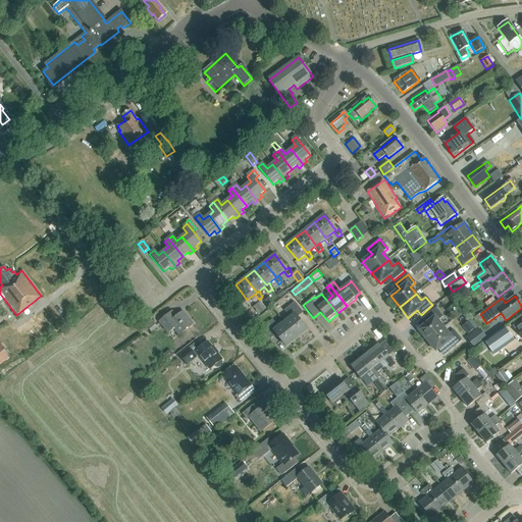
[(274,302),(269,297),(264,301),(269,307),(274,302)]
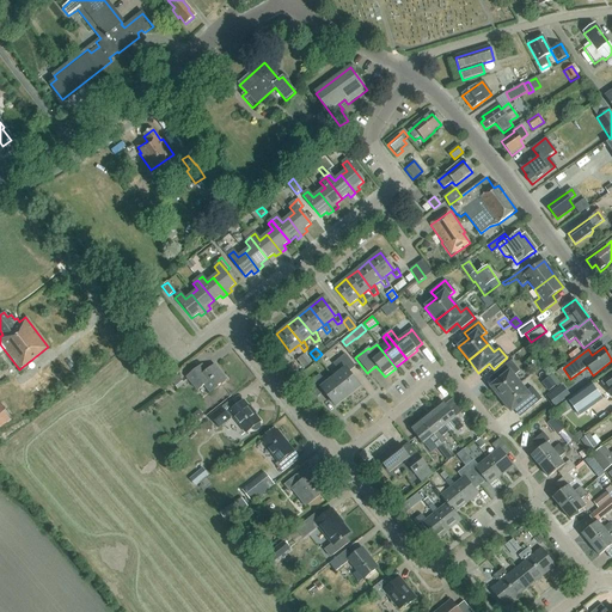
[(332,378),(348,397),(360,387),(348,373),(355,367),(346,355),(332,365),(338,373),(332,378)]
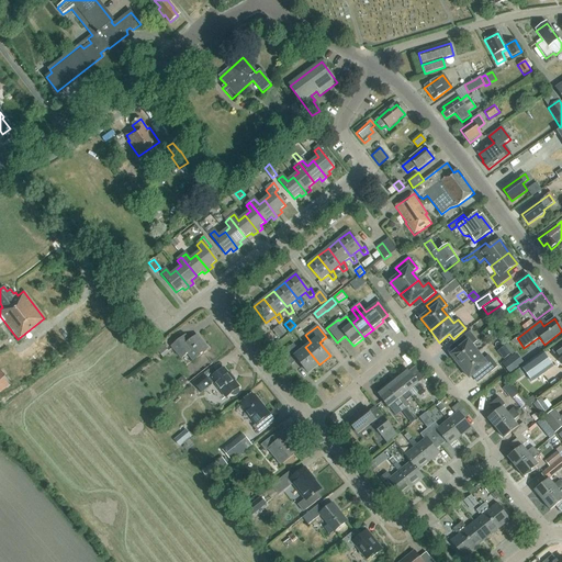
[(282,327),(274,333),(279,339),(287,333),(282,327)]
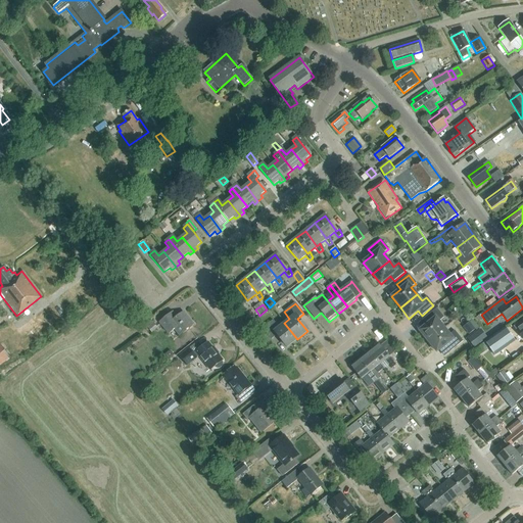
[(419,331),(428,342),(444,329),(438,322),(443,318),(436,308),(424,319),(428,324),(419,331)]
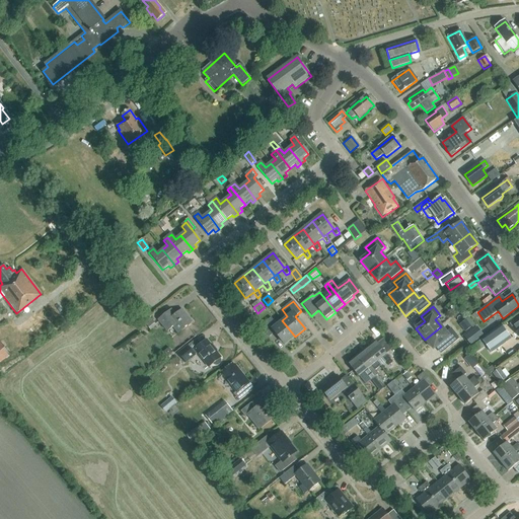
[(170,309),(157,319),(166,331),(172,327),(177,334),(191,322),(181,310),(174,315),(170,309)]
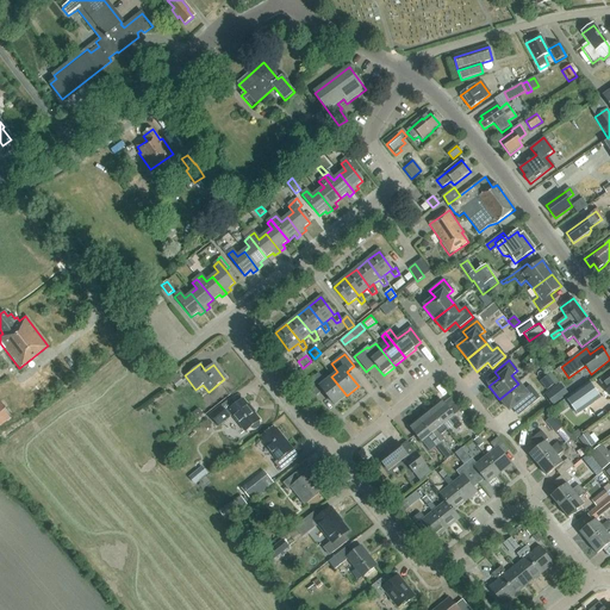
[(154,374),(149,369),(143,374),(147,379),(154,374)]
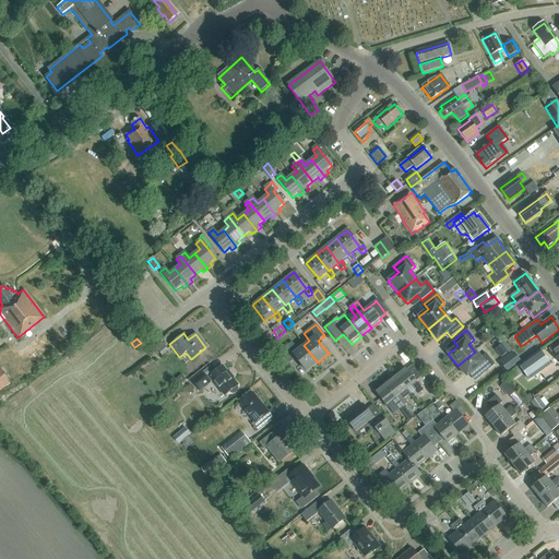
[(168,352),(161,341),(152,347),(155,353),(158,351),(162,356),(168,352)]
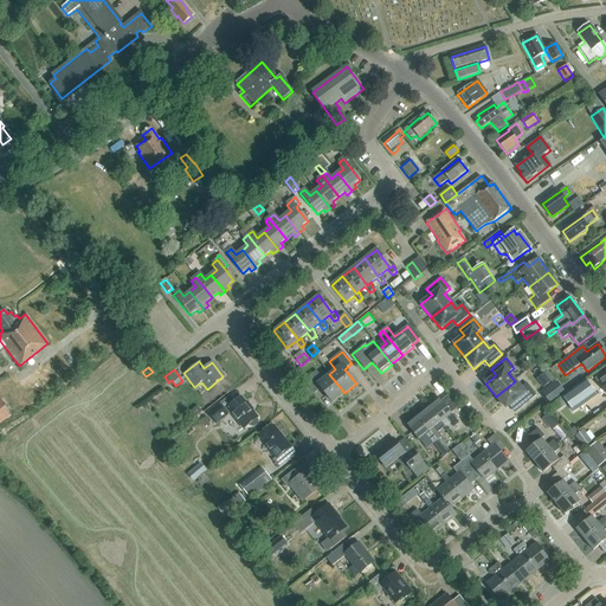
[(303,378),(298,371),(294,374),(300,381),(303,378)]
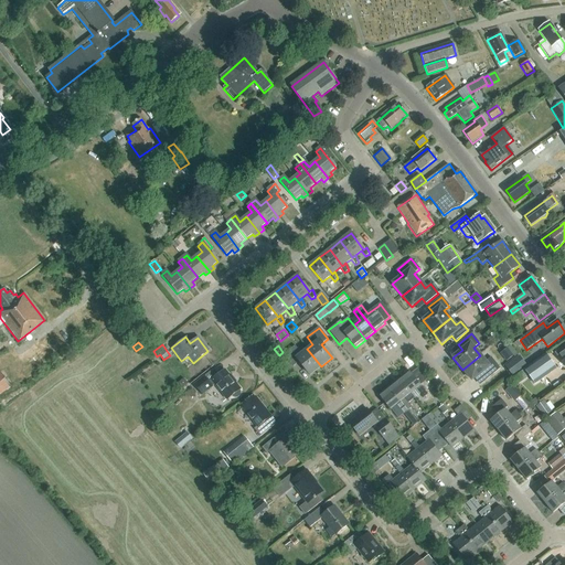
[(564,345),(555,353),(564,365),(564,345)]
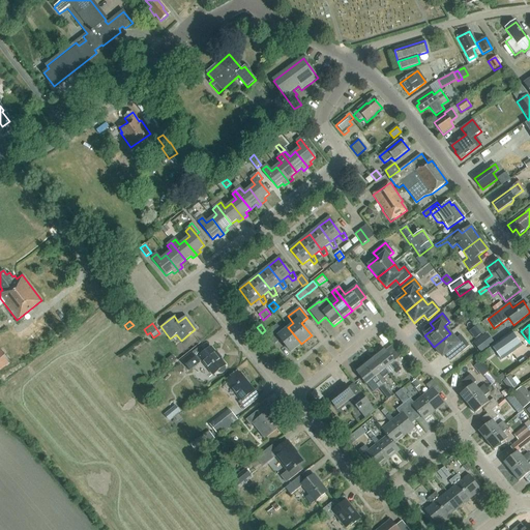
[(291,352),(301,344),(288,327),(283,332),(276,325),(266,333),(275,344),(281,340),(291,352)]
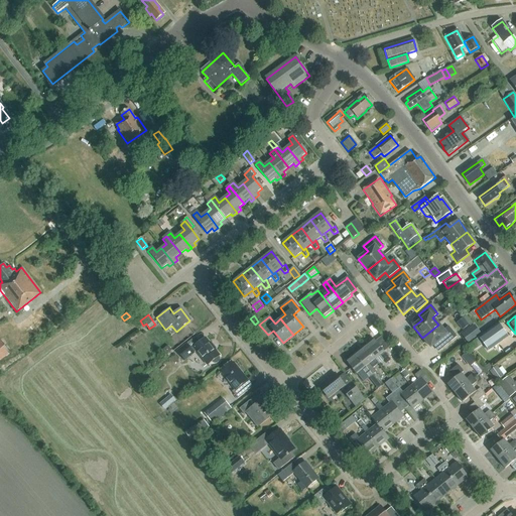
[(507,337),(498,324),(479,338),(482,343),(484,346),(488,351),(507,337)]
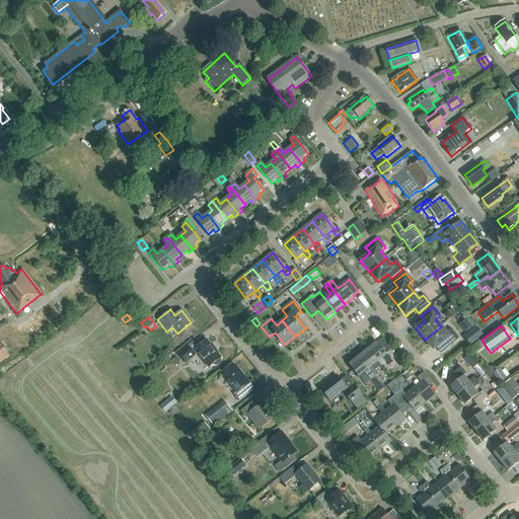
[(441,326),(425,340),(433,350),(442,343),(447,349),(459,339),(450,328),(446,332),(441,326)]
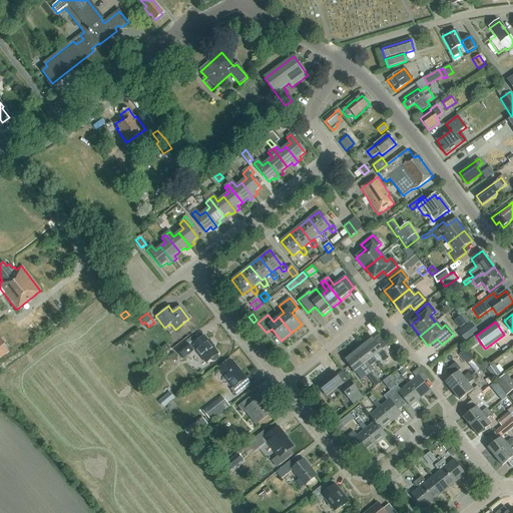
[(472,324),(458,334),(465,342),(474,334),(478,332),(472,324)]
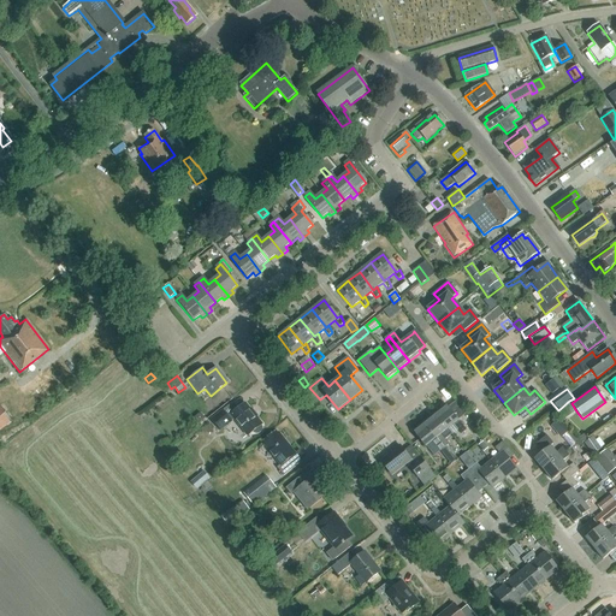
[(466,431),(457,420),(466,414),(455,402),(448,408),(444,404),(433,413),(446,430),(452,425),(461,434),(466,431)]
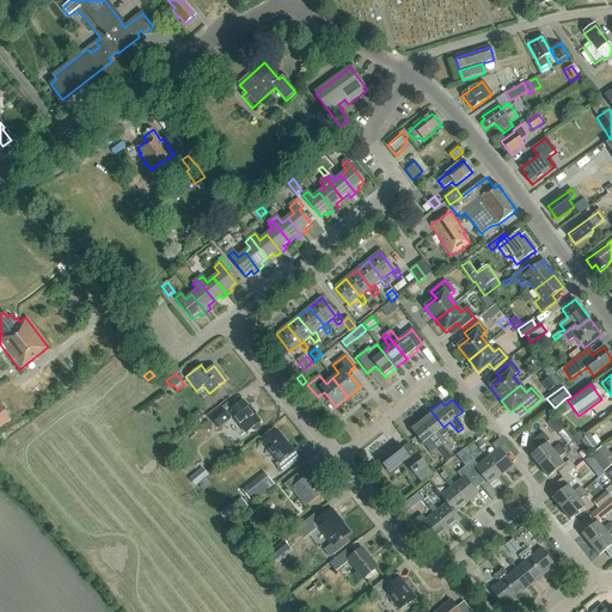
[(219,428),(232,417),(245,434),(251,429),(251,430),(255,432),(257,432),(259,429),(259,427),(259,424),(258,423),(259,422),(254,415),(255,414),(249,407),(248,408),(243,402),(232,410),(227,403),(209,417),(219,428)]
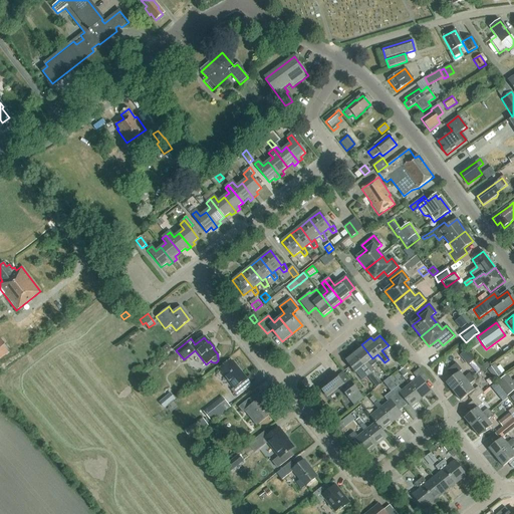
[(0,339),(0,358),(9,352),(0,339)]
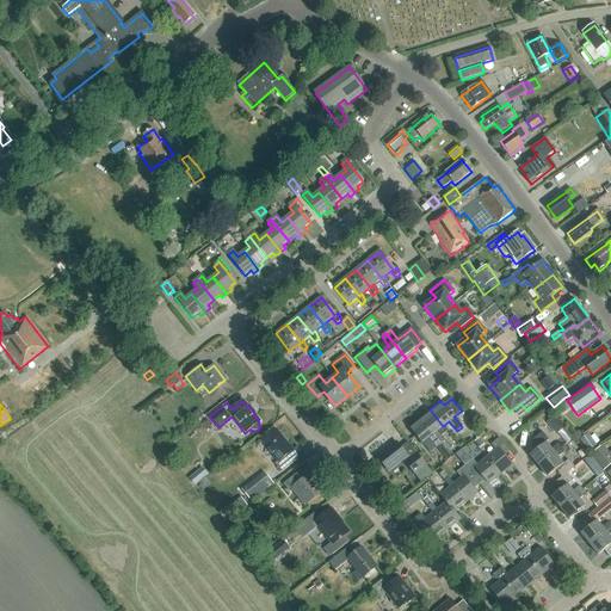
[(203,415),(198,409),(192,414),(197,420),(203,415)]
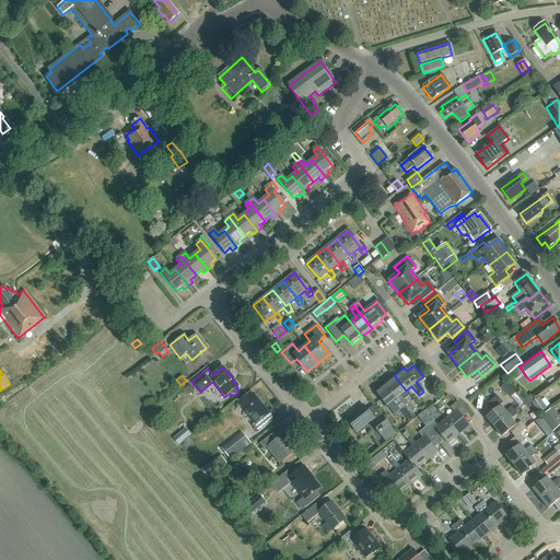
[(406,391),(394,375),(385,383),(404,408),(407,405),(404,400),(410,395),(406,391)]
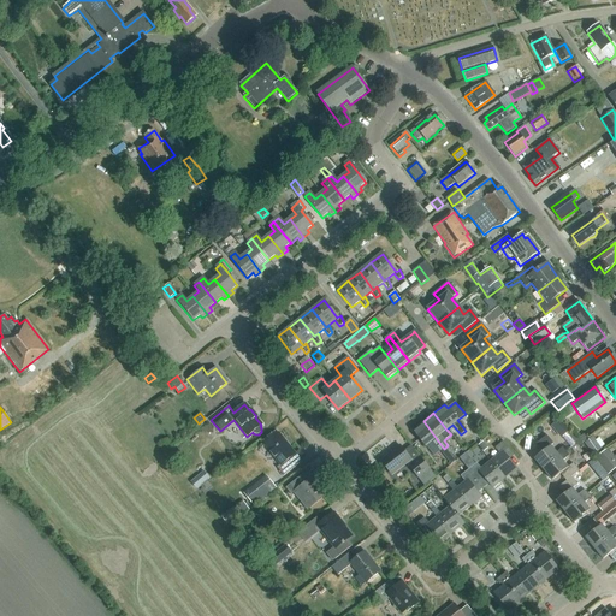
[(558,420),(552,426),(562,438),(569,432),(558,420)]
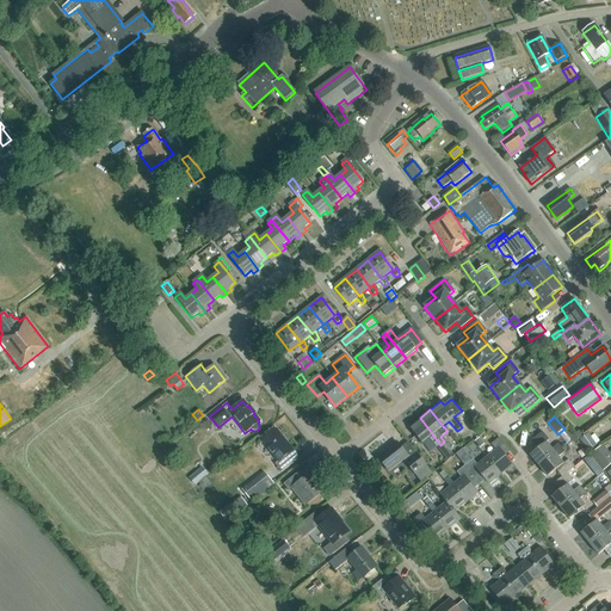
[(437,448),(440,445),(420,418),(408,427),(421,444),(429,438),(437,448)]
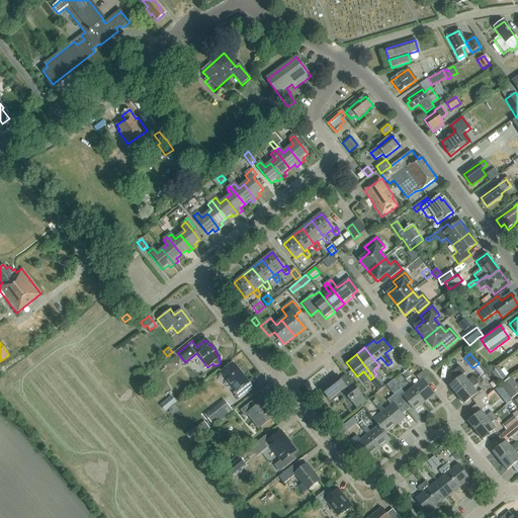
[(499,366),(500,368),(508,363),(506,360),(499,366)]
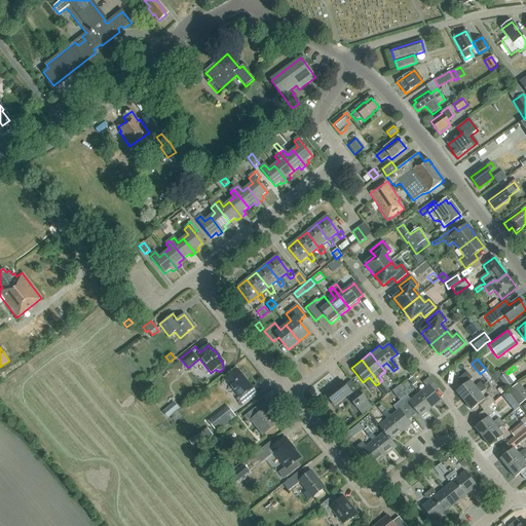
[(251,387),(237,371),(225,380),(239,398),(236,400),(241,406),(251,399),(246,391),(251,387)]
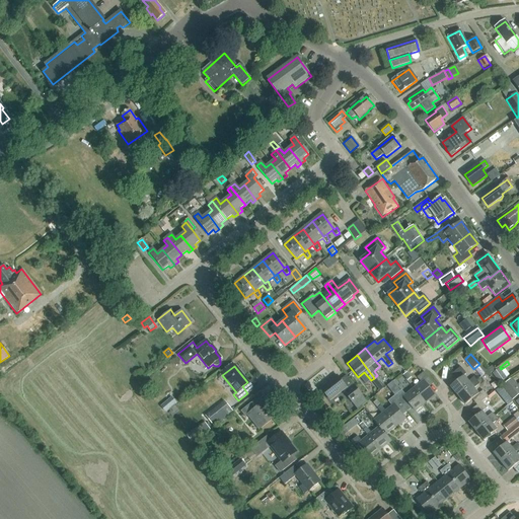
[(457,396),(476,380),(474,377),(469,382),(464,376),(466,374),(460,368),(451,375),(456,382),(450,387),(457,396)]
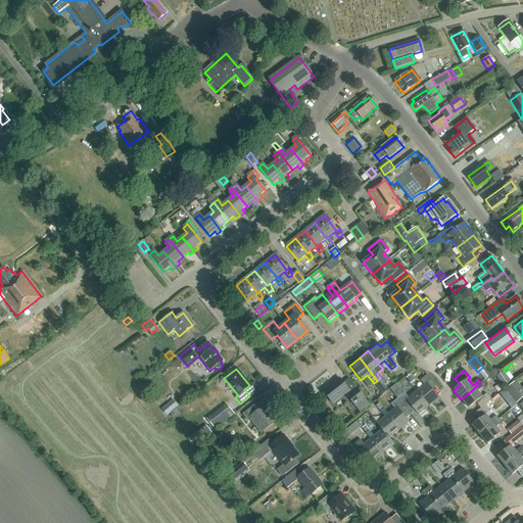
[(506,374),(504,371),(495,376),(503,387),(514,379),(509,372),(506,374)]
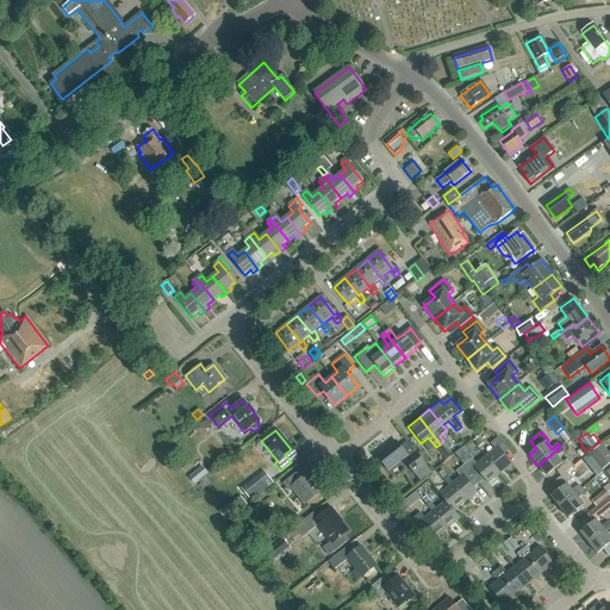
[(495,449),(485,456),(499,474),(511,465),(504,455),(509,450),(498,437),(490,444),(495,449)]
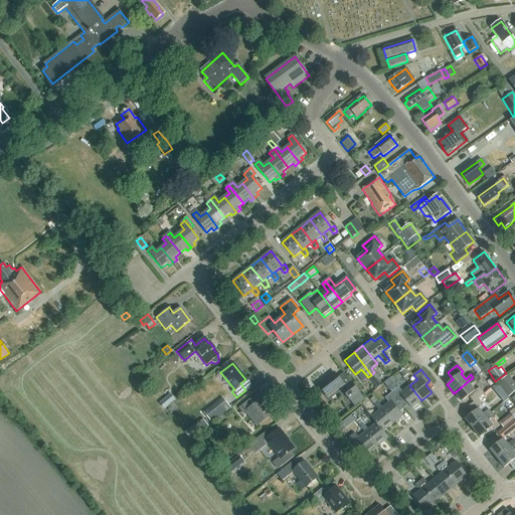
[(334,373),(318,385),(327,397),(340,387),(355,406),(364,399),(359,392),(343,372),(337,377),(334,373)]
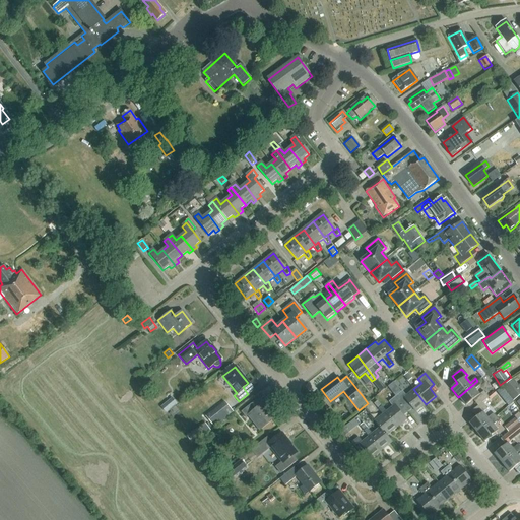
[(375,379),(372,381),(380,392),(384,389),(375,379)]
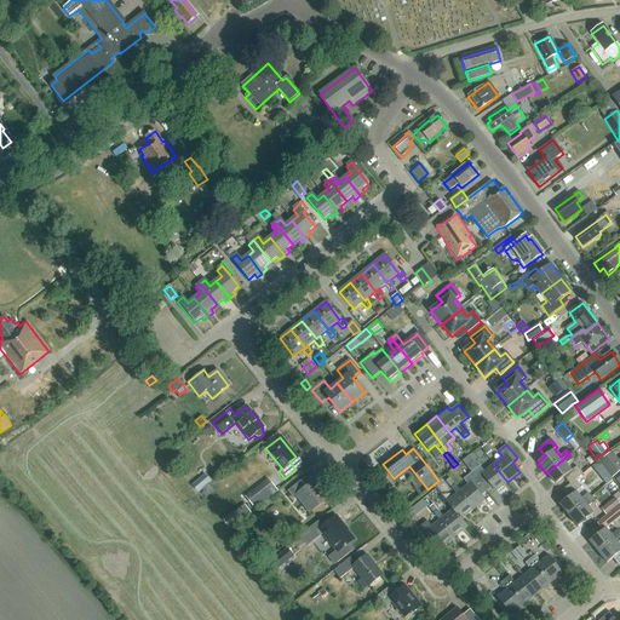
[(569,454),(546,474),(556,484),(564,477),(570,484),(575,481),(583,474),(577,466),(573,471),(567,464),(573,459),(569,454)]
